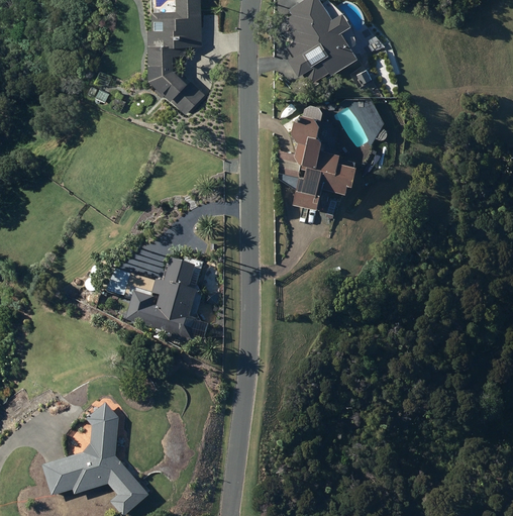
[(159,87),(155,91),(161,98),(166,94),(183,112),(203,94),(177,67),(177,55),(187,56),(187,46),(201,46),(202,0),(179,0),(180,12),(156,12),(156,30),(149,30),(149,46),(154,46),(152,67),(155,67),(155,72),(154,83),(159,87)]
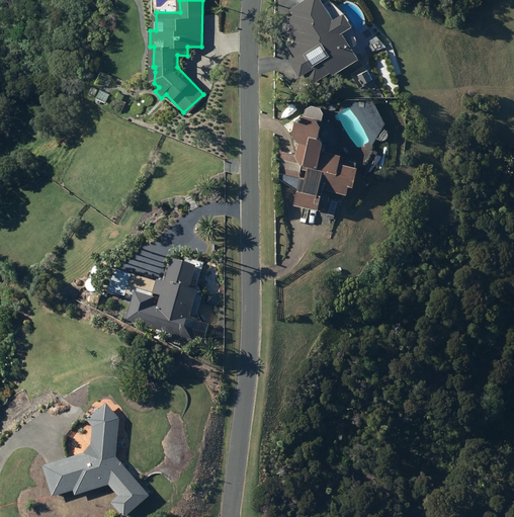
[(281,45),(287,55),(280,59),(290,75),(296,71),(304,83),(323,71),(325,74),(352,57),(345,45),(350,41),(348,36),(347,30),(344,24),(341,19),(338,14),(335,9),(331,4),(326,0),(316,0),(314,1),(313,0),(290,0),(281,6),(285,13),(279,16),(287,28),(282,31),(288,39),(281,45)]
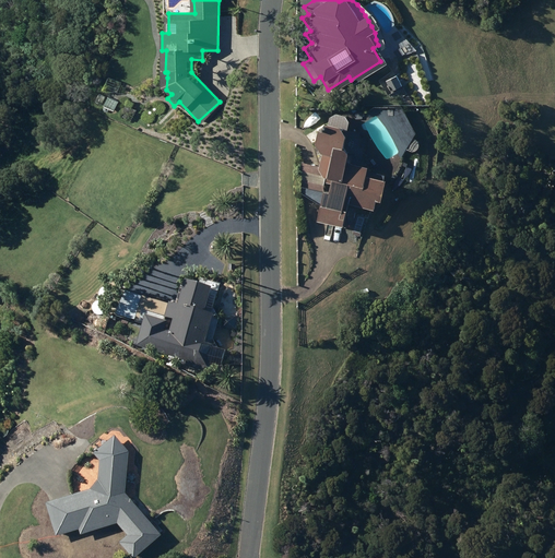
[(96,93),(92,101),(98,104),(103,96),(96,93)]
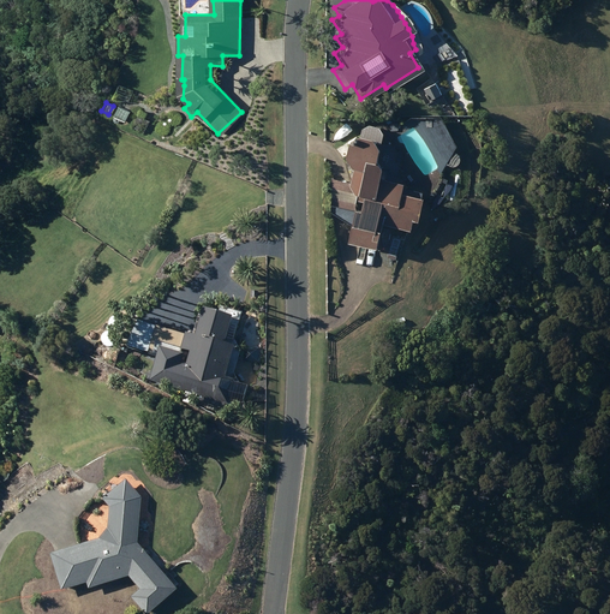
[(113,115),(123,121),(127,112),(115,105),(111,113),(113,115)]
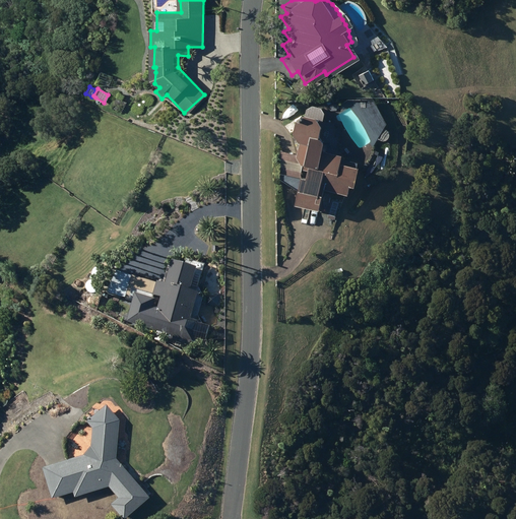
[(126,103),(121,100),(123,96),(119,93),(111,107),(120,112),(126,103)]
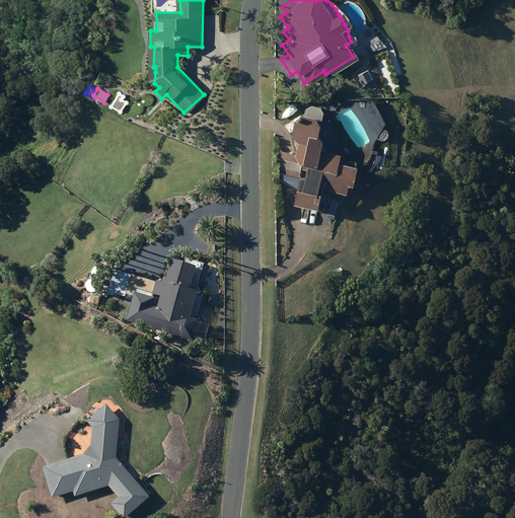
[(287,152),(274,149),(275,171),(273,171),(273,177),(287,188),(284,202),(308,208),(313,187),(338,193),(340,183),(344,185),(348,165),(329,160),(330,153),(316,150),(317,142),(313,141),(317,127),(312,120),(314,111),(311,105),(303,103),(298,106),(296,114),(293,113),(284,119),(281,131),(286,139),(290,140),(287,152)]
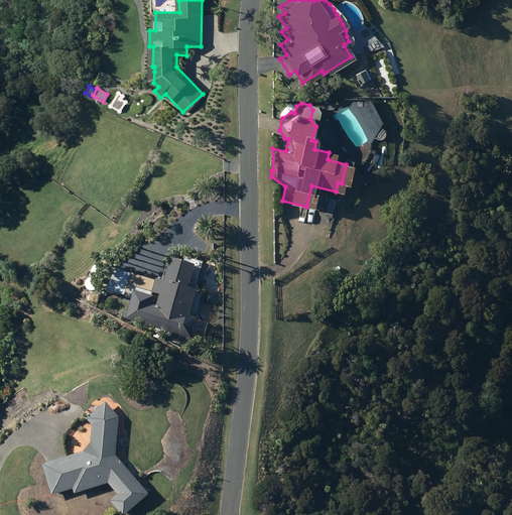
[(127,318),(156,328),(154,335),(162,338),(164,334),(188,342),(189,338),(192,338),(194,334),(205,338),(210,322),(192,315),(201,289),(193,286),(200,265),(175,257),(172,264),(167,263),(161,279),(157,278),(156,281),(116,267),(106,288),(134,298),(127,318)]
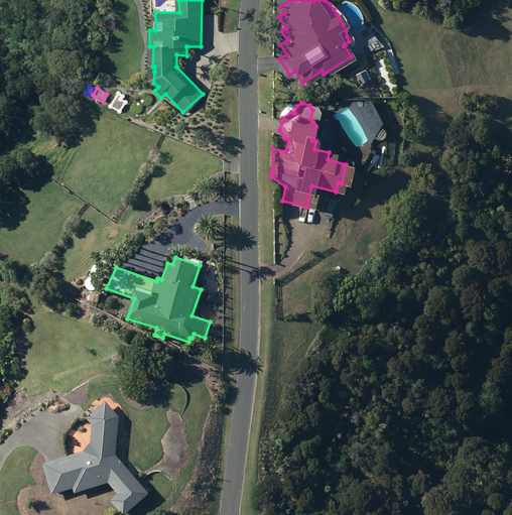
[(86,417),(92,424),(91,441),(83,452),(41,463),(51,494),(73,488),(74,492),(108,483),(117,493),(109,500),(122,514),(124,514),(149,493),(116,455),(118,415),(105,400),(86,417)]
